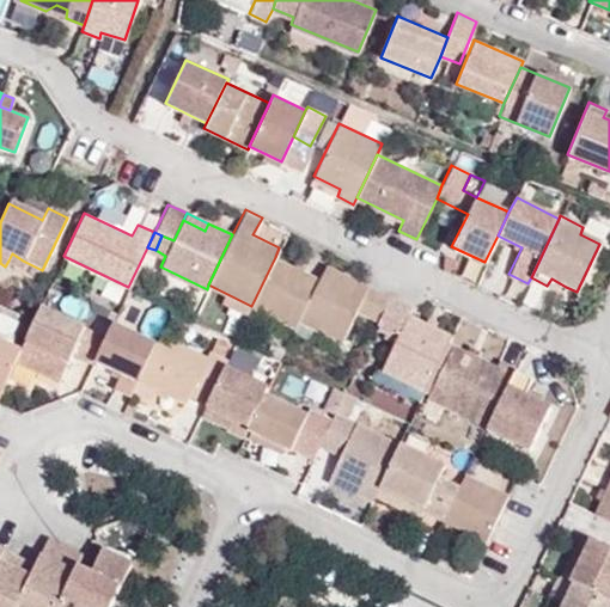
[(19,265),(23,261),(12,253),(8,261),(19,265)]
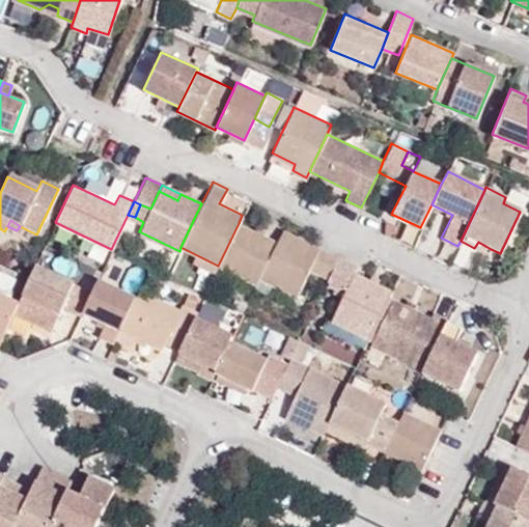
[(276,240),(239,223),(218,266),(255,283),(258,277),(276,240)]
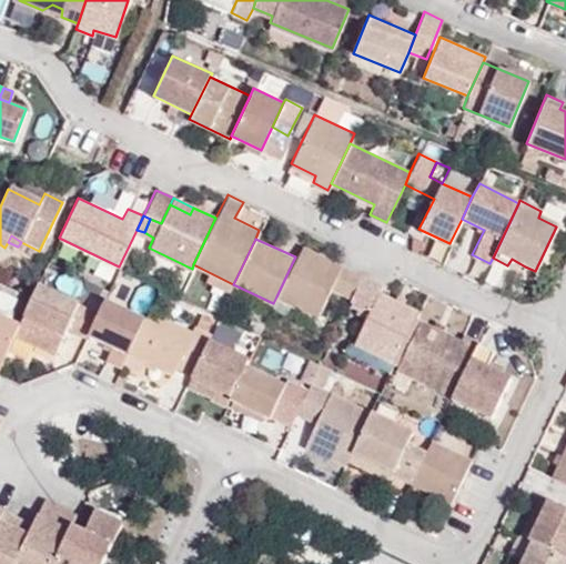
[(362,274),(301,245),(295,257),(276,296),(316,316),(331,288),(350,296),(362,274)]
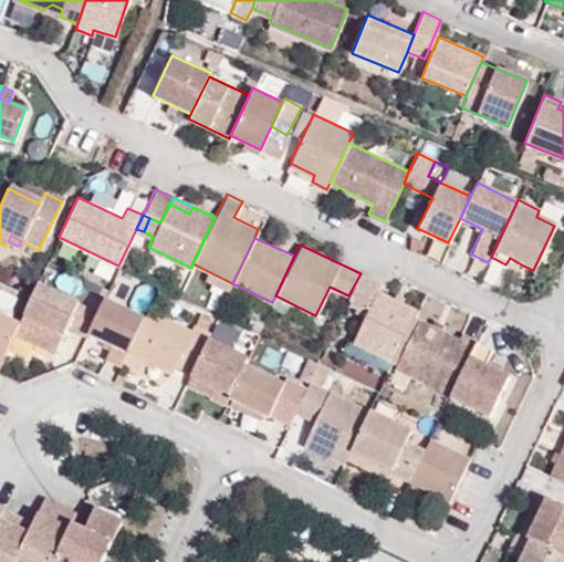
[(520,271),(523,266),(510,258),(505,264),(520,271)]
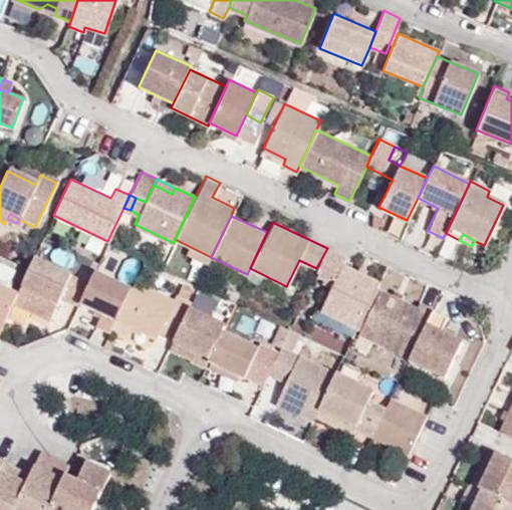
[(343,257),(327,248),(316,268),(315,271),(333,279),(319,308),(354,328),(374,287),(377,280),(342,263),(343,257)]
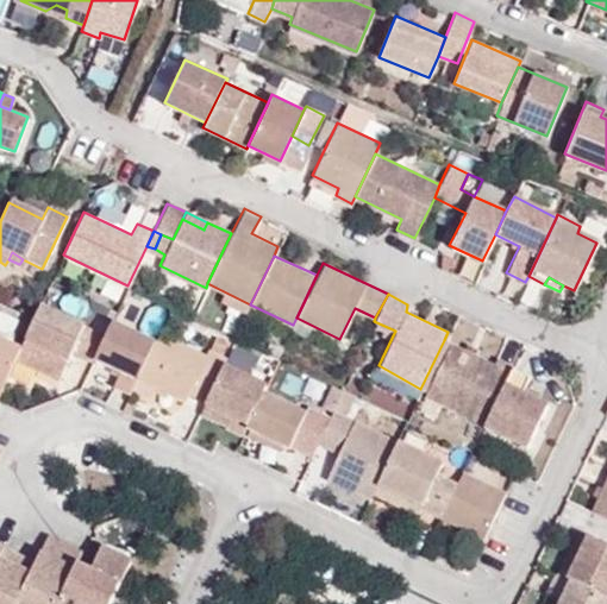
[(39,301),(31,319),(18,347),(14,358),(57,379),(69,352),(82,322),(39,301)]
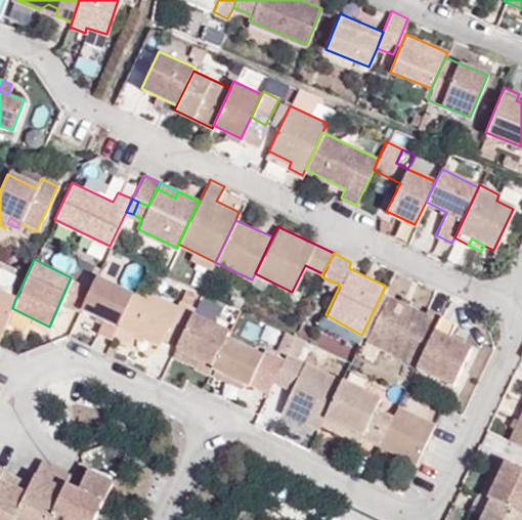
[(133,293),(95,275),(89,287),(80,308),(101,318),(96,331),(111,338),(118,323),(133,293)]
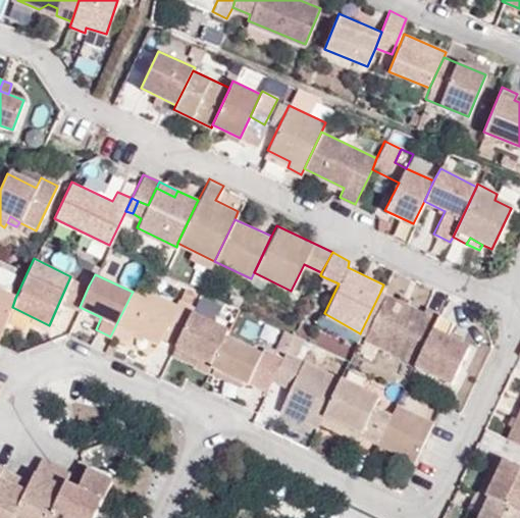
[(75,279),(70,276),(59,302),(64,304),(75,279)]
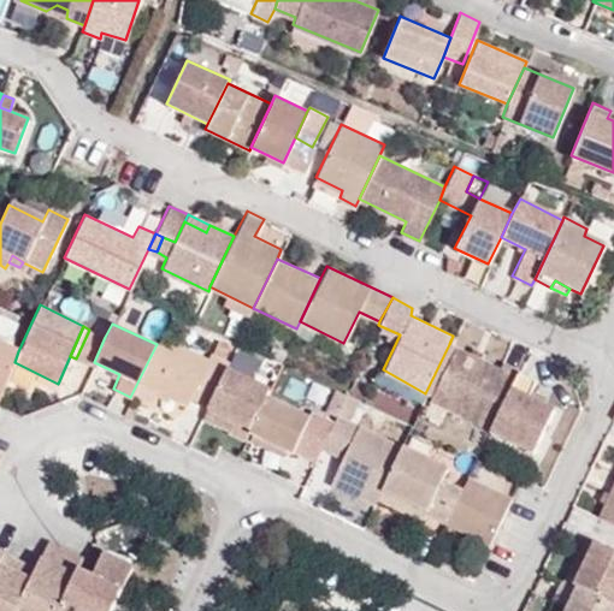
[(105,337),(89,330),(76,359),(92,366),(94,362),(105,337)]
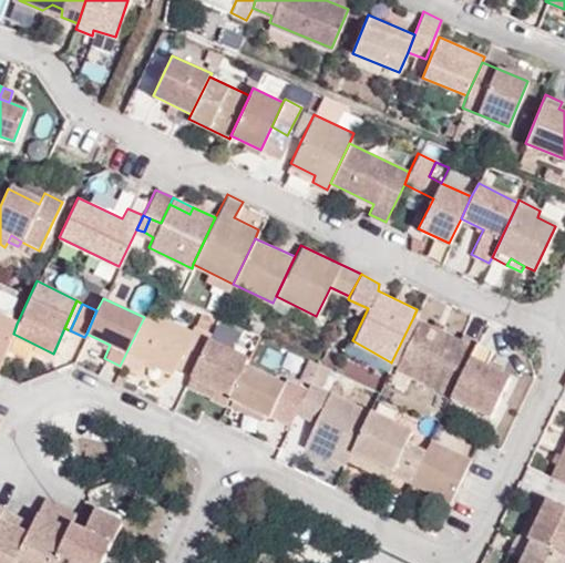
[(175,364),(191,372),(207,339),(209,333),(193,324),(189,329),(147,308),(144,317),(127,350),(172,371),(175,364)]
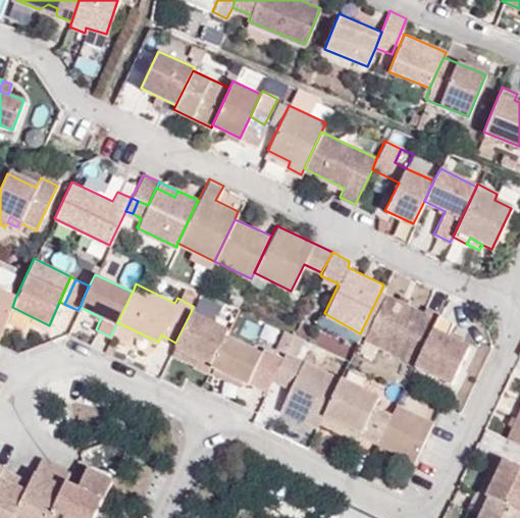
[(15,298),(0,290),(0,326),(2,327),(12,307),(15,298)]
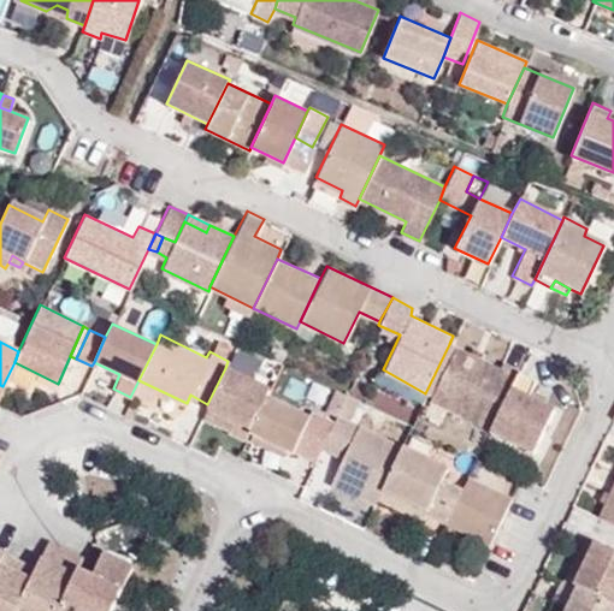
[(454,346),(449,344),(425,393),(430,396),(454,346)]
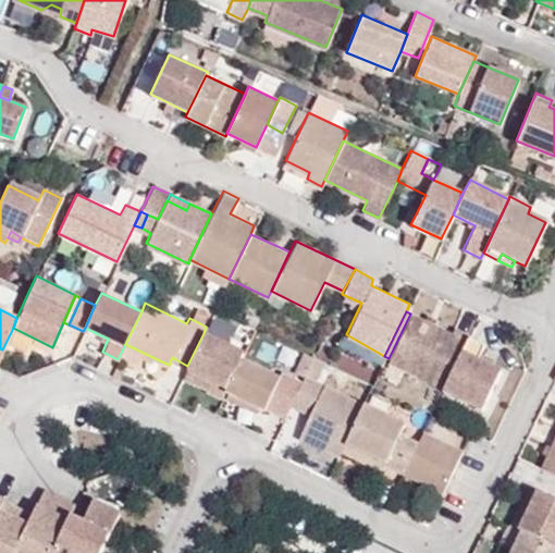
[(442,389),(467,334),(453,327),(449,333),(410,314),(389,358),(387,360),(442,389)]
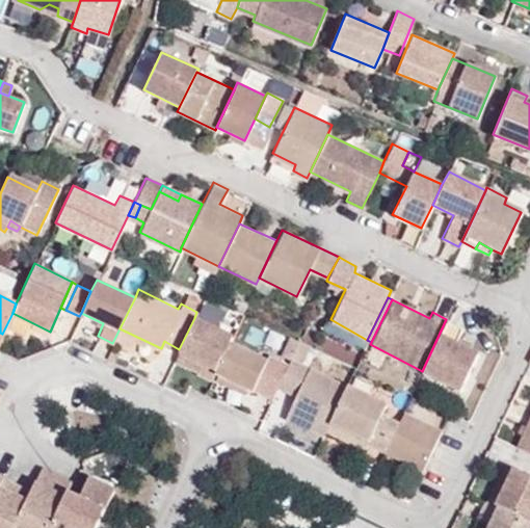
[(211,378),(213,372),(230,341),(232,336),(194,318),(179,349),(178,350),(201,362),(195,371),(211,378)]
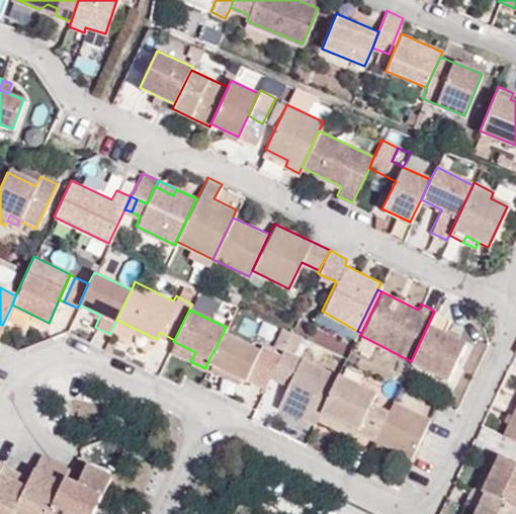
[(449,319),(434,311),(411,361),(447,379),(465,343),(443,332),(449,319)]
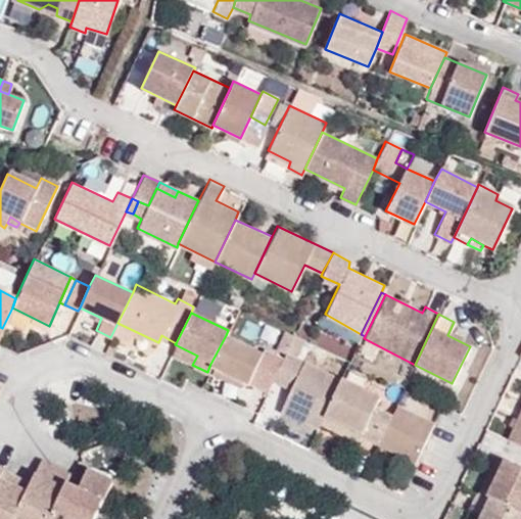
[(267,390),(272,379),(282,357),(264,346),(261,354),(226,335),(209,366),(247,382),(248,381),(267,390)]
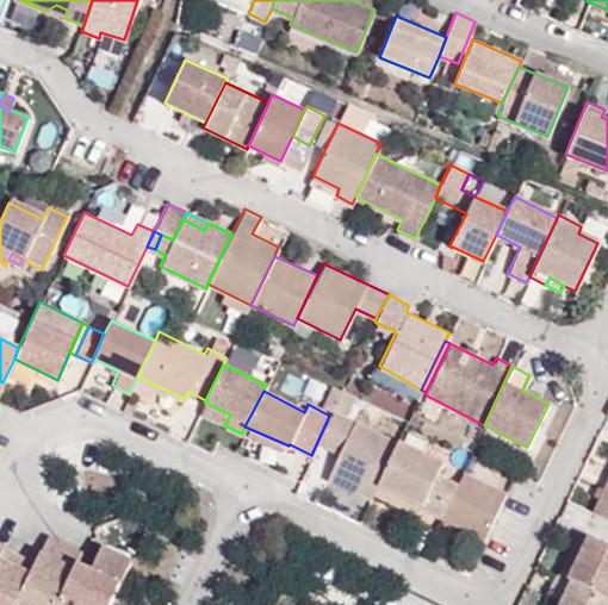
[(230,415),(204,401),(199,413),(224,425),(230,415)]
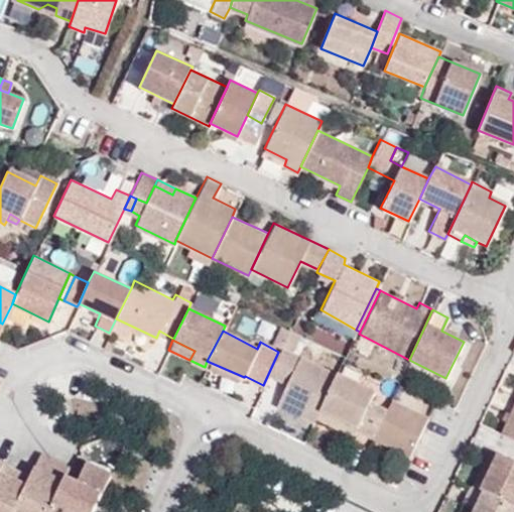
[(276,403),(312,421),(315,416),(318,409),(336,373),(281,346),(278,352),(268,374),(286,381),(276,403)]
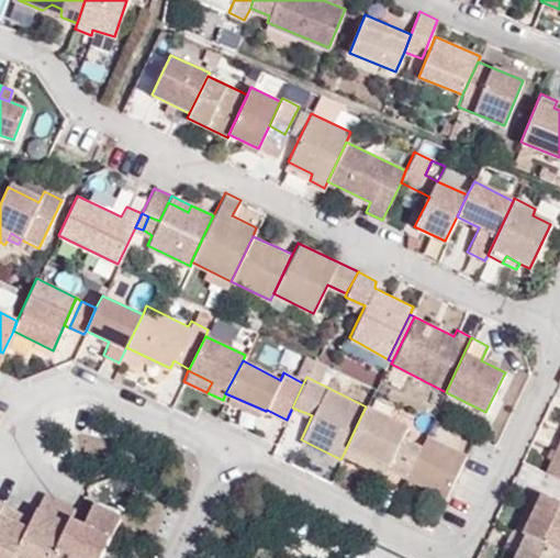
[(389,468),(406,476),(421,445),(402,437),(407,426),(366,406),(347,446),(369,456),(366,464),(385,473),(389,468)]
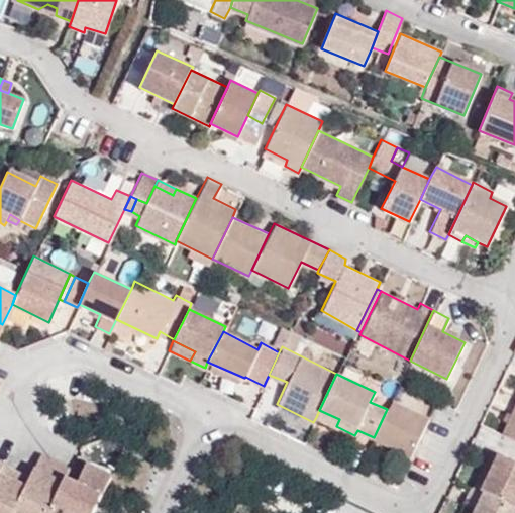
[(387,409),(391,400),(375,392),(370,402),(387,409)]
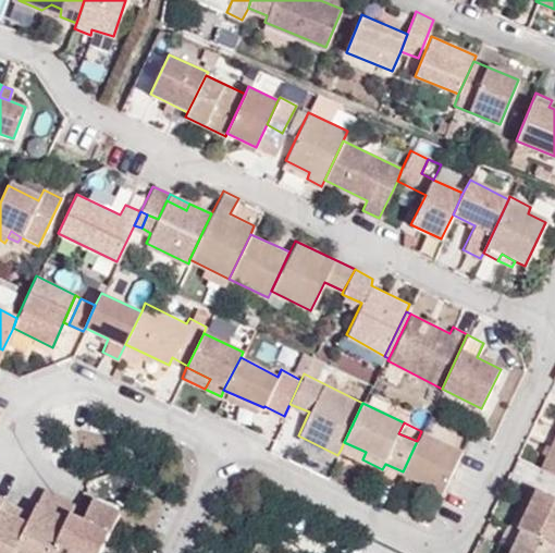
[(441,491),(461,450),(421,431),(417,441),(403,471),(441,491)]
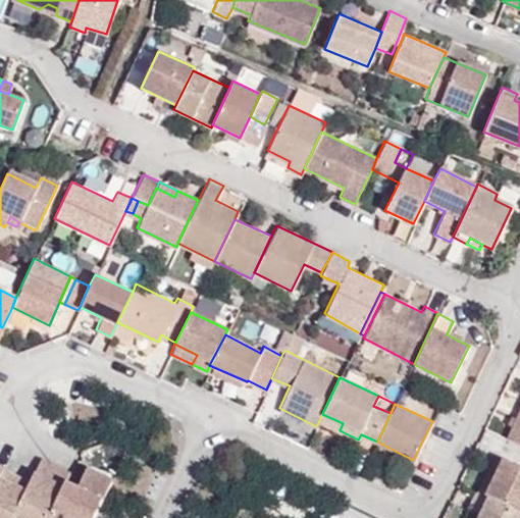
[(519,408),(506,437),(519,444),(519,408)]
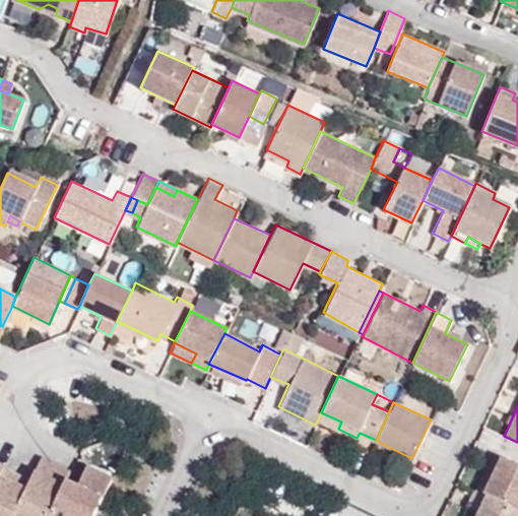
[(318,420),(338,429),(341,422),(321,412),(318,420)]
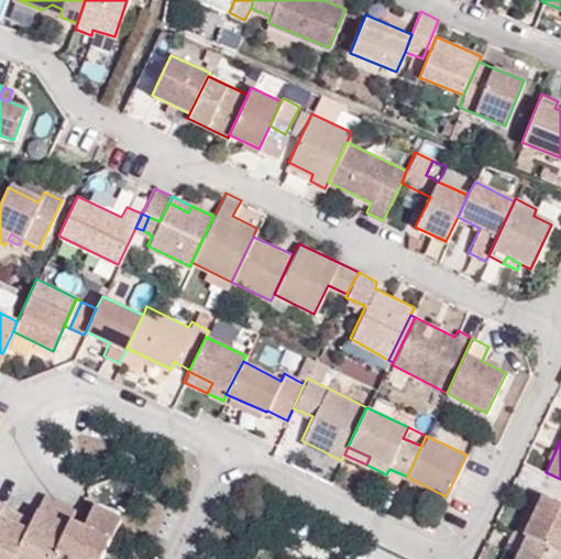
[(523,534),(560,551),(560,503),(535,490),(526,506),(534,510),(523,534)]
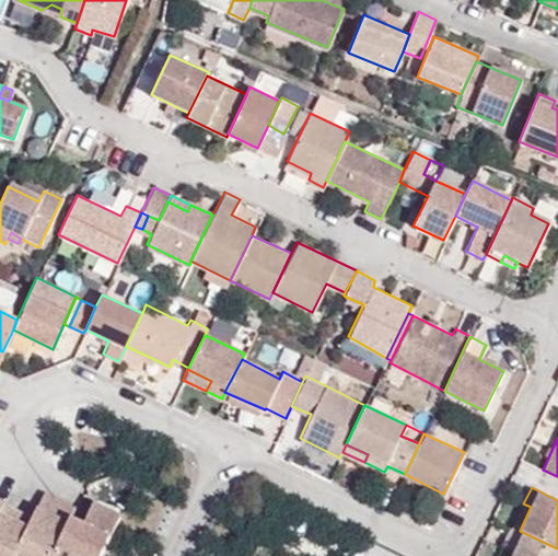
[(49,555),(69,518),(73,506),(44,490),(31,516),(26,526),(13,519),(19,510),(2,502),(0,507),(0,555),(49,555)]
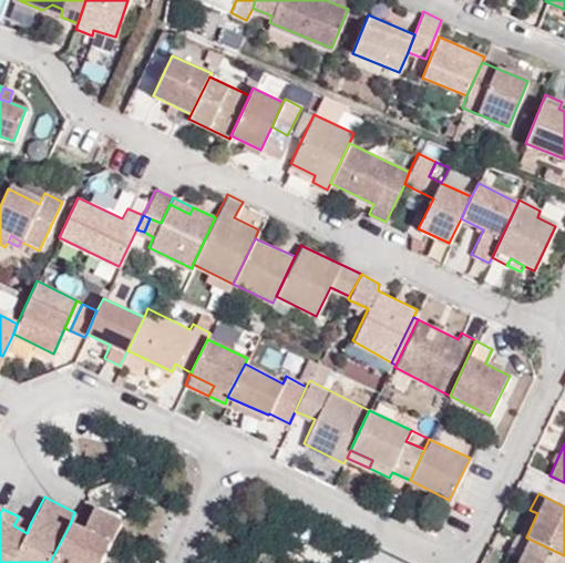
[(99,562),(119,522),(91,509),(82,530),(70,524),(50,562),(99,562)]
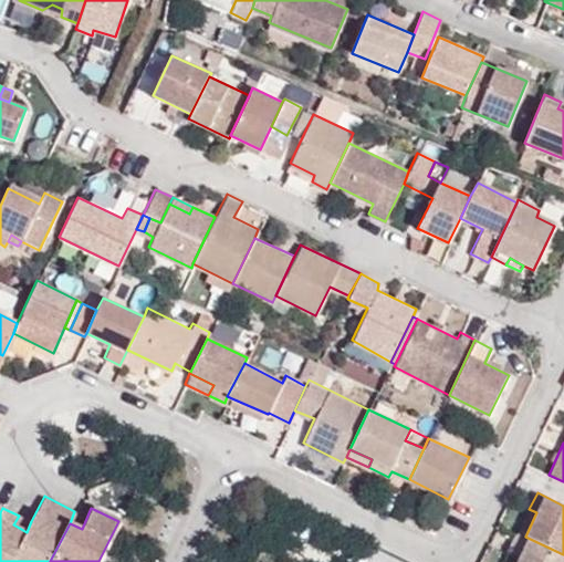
[(31,521),(19,516),(13,524),(27,532),(31,521)]
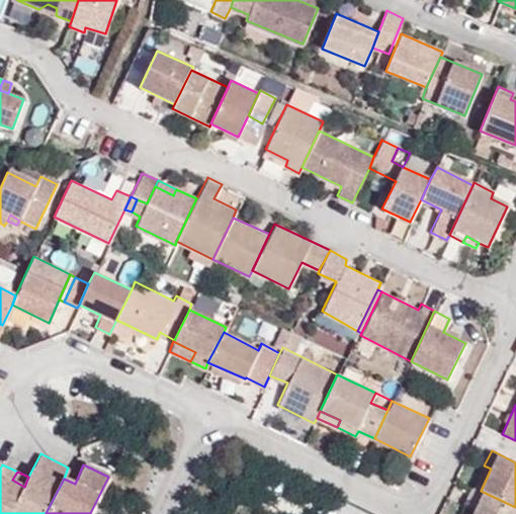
[(515,513),(515,507),(481,491),(470,487),(463,502),(467,505),(477,509),(474,513),(515,513)]
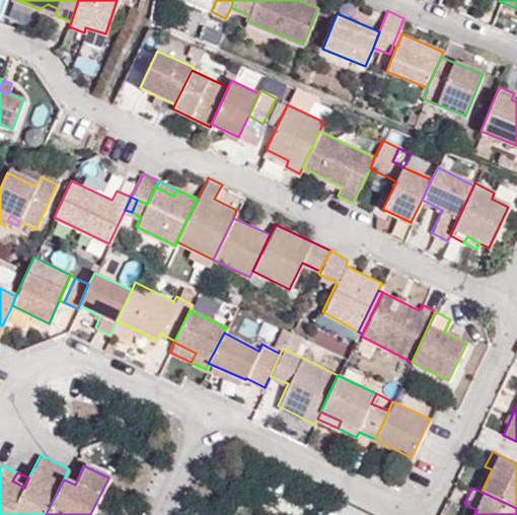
[(474,514),(477,510),(468,506),(463,514),(474,514)]
